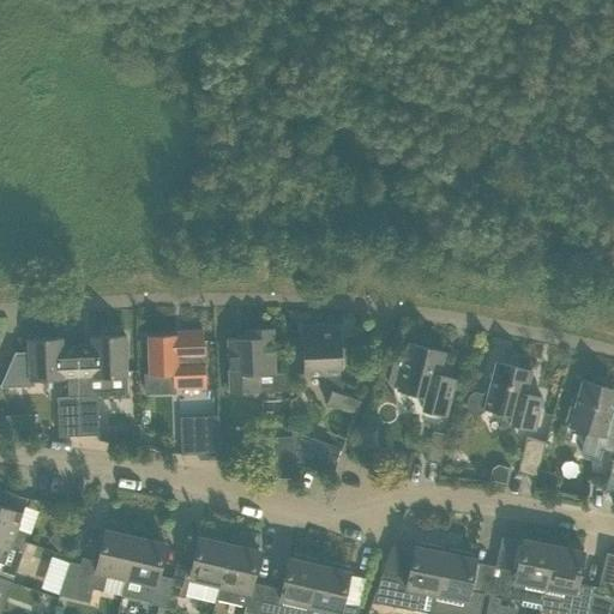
[(355,413),(359,401),(339,393),(343,383),(338,380),(338,367),(341,367),(339,330),(324,330),(323,326),(301,326),(302,374),(324,373),(324,389),(330,391),(326,402),(355,413)]
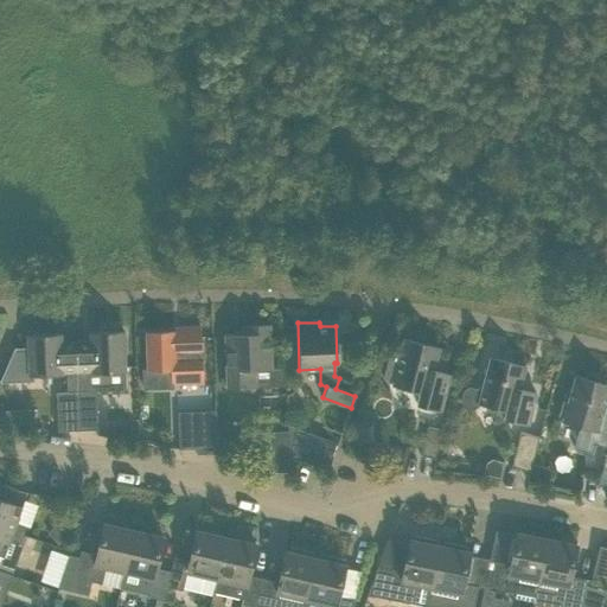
[(269,325),(242,326),(242,334),(224,334),(227,389),(255,388),(254,370),(270,369),(269,325)]
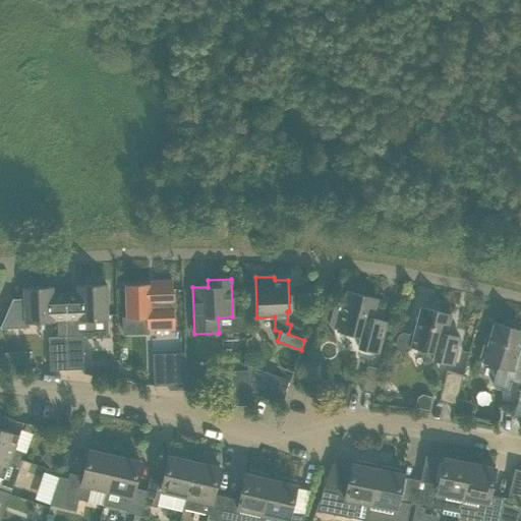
[(123,317),(124,334),(149,334),(149,330),(174,329),(172,281),(156,282),(156,285),(125,285),(126,317),(123,317)]
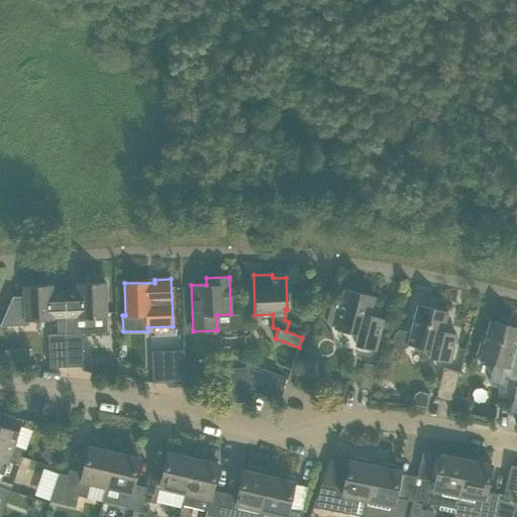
[(77,296),(65,296),(67,367),(83,366),(82,336),(107,336),(106,317),(105,282),(77,283),(77,289),(77,296)]
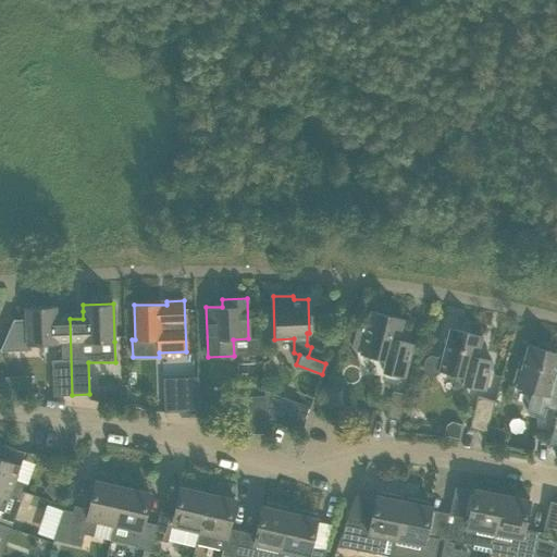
[(61,359),(51,360),(52,396),(72,395),(70,319),(56,320),(56,306),(25,307),(25,321),(12,322),(0,348),(0,351),(31,350),(31,345),(60,344),(61,359)]
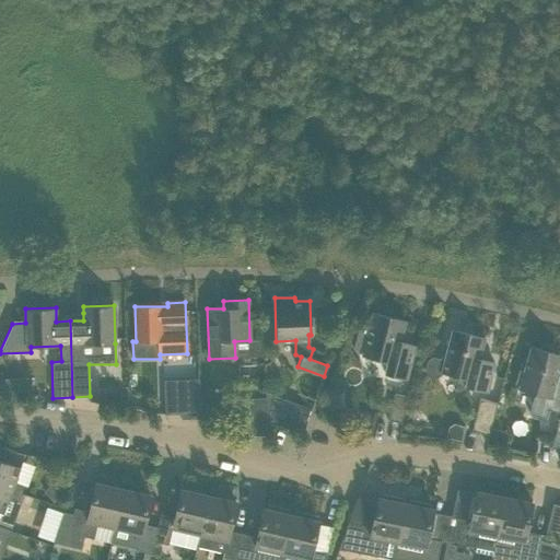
[(359,326),(352,348),(359,350),(362,351),(361,356),(387,362),(384,373),(406,380),(415,346),(399,342),(405,322),(372,313),(368,329),(359,326)]
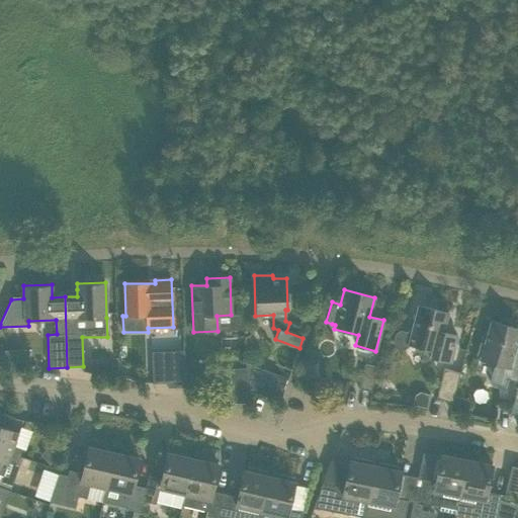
[(408,347),(408,345),(436,352),(435,358),(450,362),(457,336),(443,332),(448,314),(418,306),(411,330),(407,333),(401,331),(396,334),(394,344),(396,349),(403,350),(408,347)]
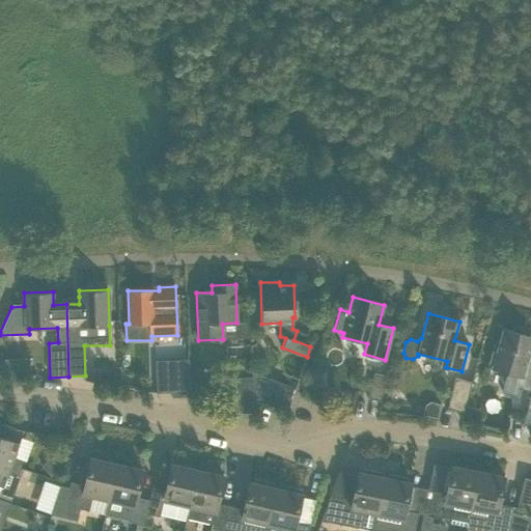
[(493,353),(490,363),(493,364),(491,369),(506,373),(501,391),(518,395),(520,389),(530,391),(530,393),(522,424),(530,426),(530,354),(529,354),(530,346),(530,337),(503,329),(496,353),(493,353)]
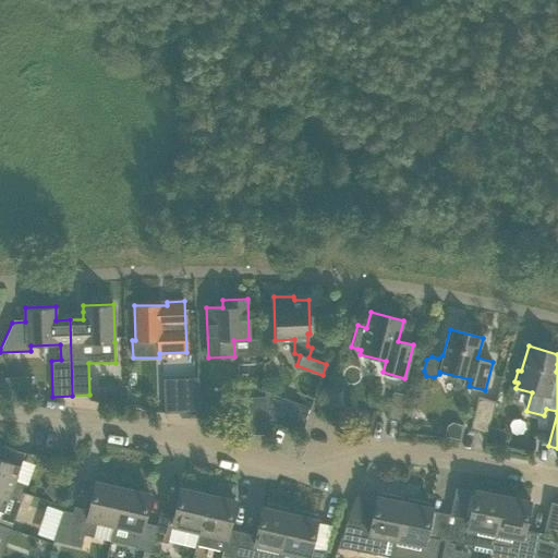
[(180,417),(199,417),(198,389),(164,390),(165,413),(180,412),(180,417)]
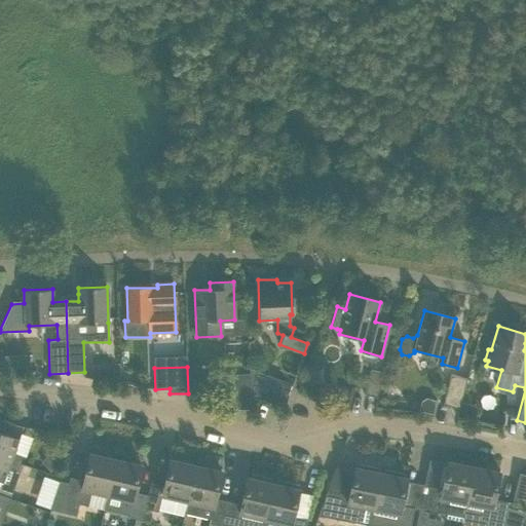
[(249,374),(250,392),(286,404),(291,389),(271,382),(273,377),(249,369),(249,374)]
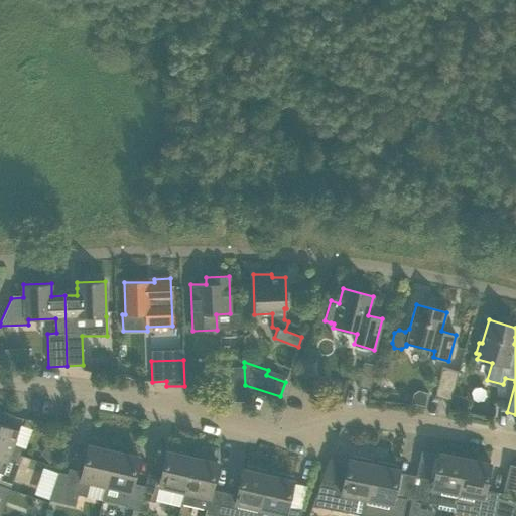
[(357,387),(370,390),(376,366),(363,363),(357,387)]
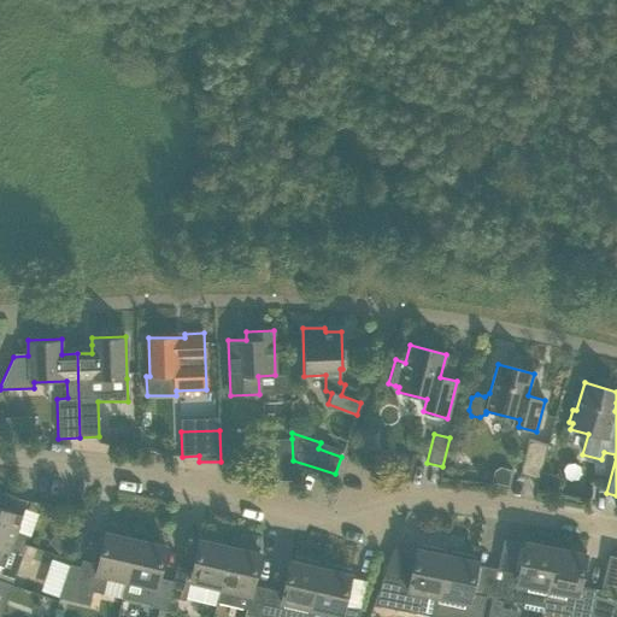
[(135,435),(115,436),(115,446),(121,447),(136,450),(135,435)]
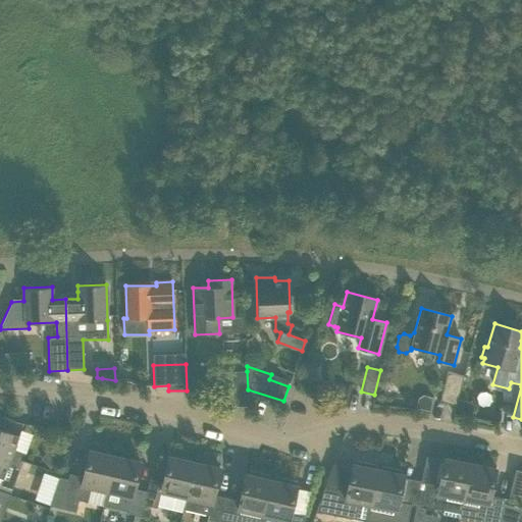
[(248,406),(248,389),(247,371),(230,371),(231,406),(248,406)]
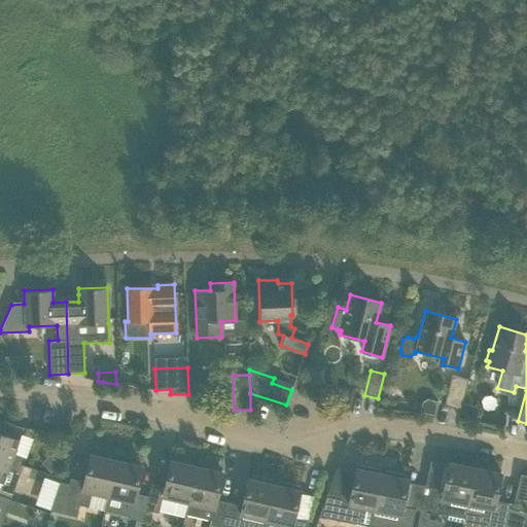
[(460,410),(467,380),(451,376),(444,406),(460,410)]
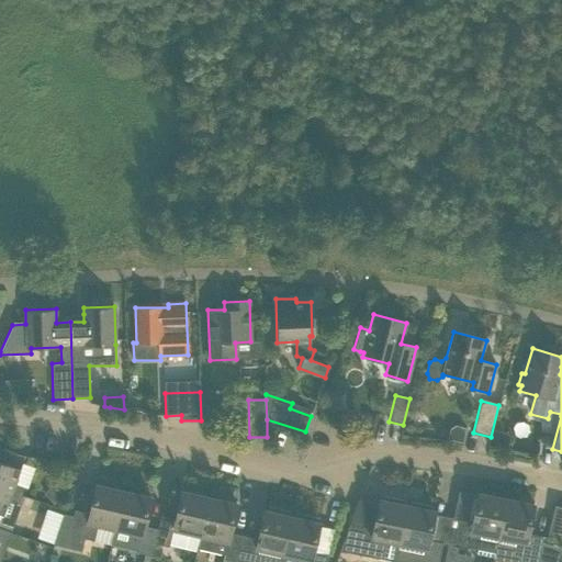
[(18,476),(24,457),(0,447),(0,487),(22,496),(25,487),(17,484),(19,478),(18,476)]
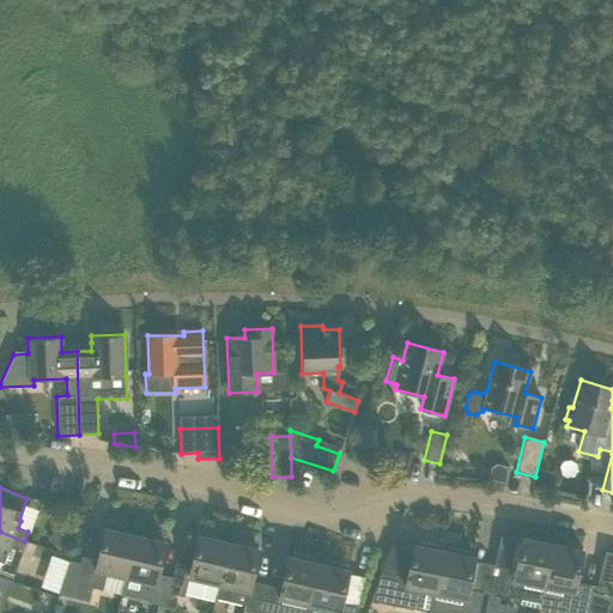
[(59,529),(48,539),(58,551),(70,541),(59,529)]
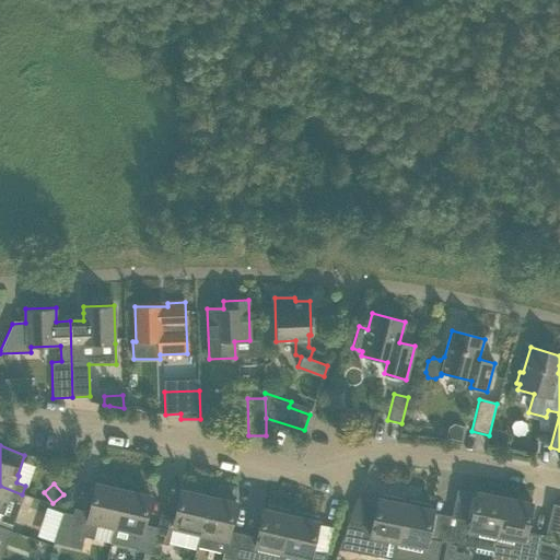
[(74,509),(73,515),(63,513),(54,543),(81,549),(84,536),(94,538),(97,523),(114,527),(123,490),(95,483),(88,512),(76,509),(74,509)]
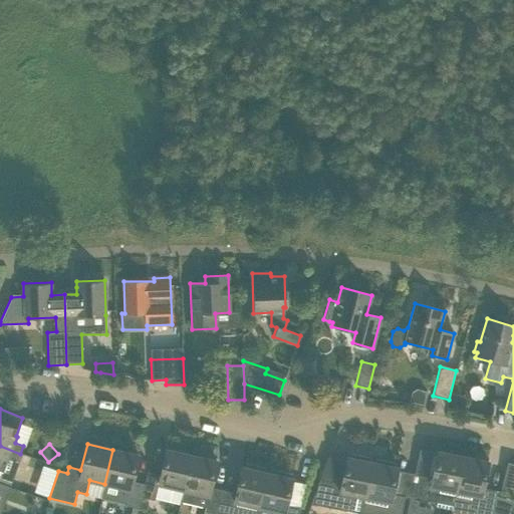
[(0,483),(0,484),(10,487),(19,462),(17,461),(20,454),(0,446),(0,483)]
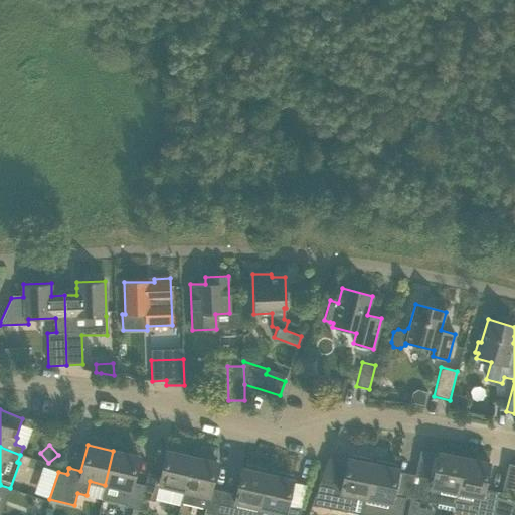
[(113,451),(105,485),(106,485),(102,499),(127,505),(126,506),(133,508),(131,514),(138,514),(139,509),(142,498),(145,485),(132,483),(138,457),(113,451)]
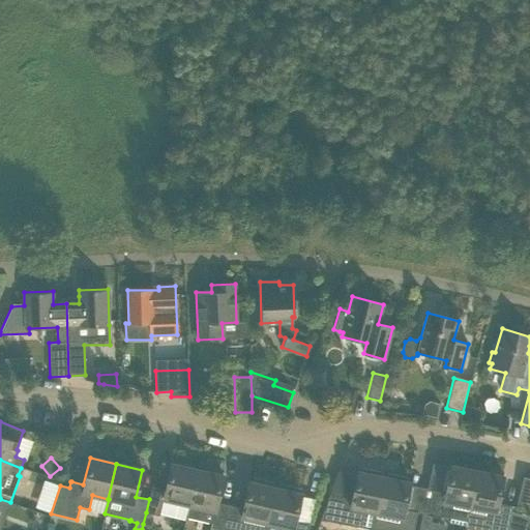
[(186,517),(197,469),(171,464),(165,491),(151,488),(149,499),(146,512),(159,516),(159,514),(185,521),(186,517)]
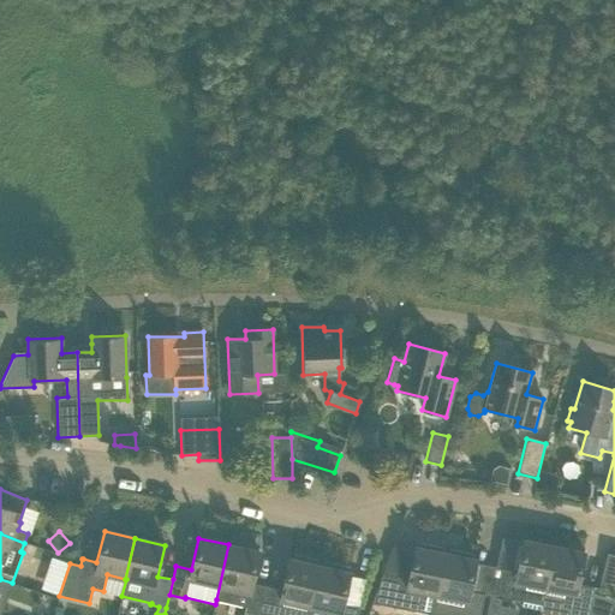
[(496,596),(496,598),(501,599),(511,601),(512,598),(523,601),(523,605),(541,609),(542,605),(554,547),(523,541),(517,572),(501,568),(496,592),(496,596)]
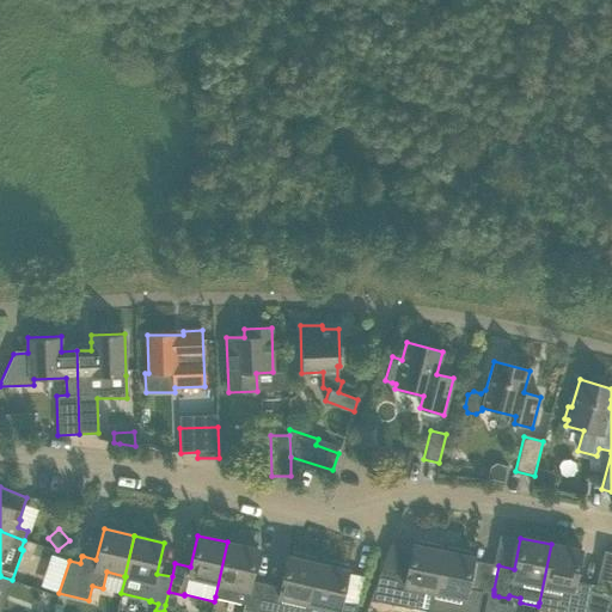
[(381,571),(371,599),(430,611),(435,592),(434,592),(442,556),(442,551),(439,550),(440,544),(418,540),(417,545),(412,545),(405,576),(393,574),(381,571)]
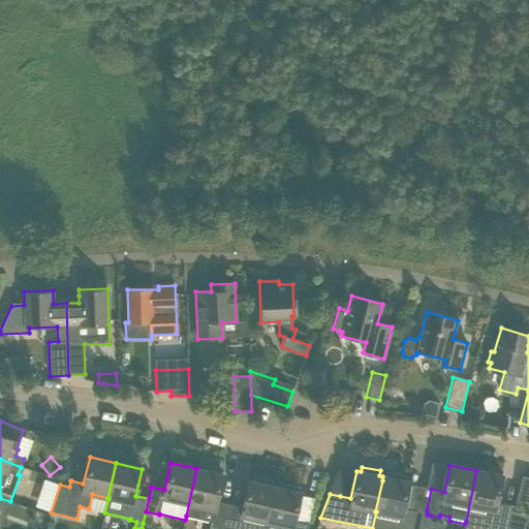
[(188,504),(186,516),(212,522),(209,528),(223,528),(229,504),(216,501),(222,474),(196,468),(188,504)]
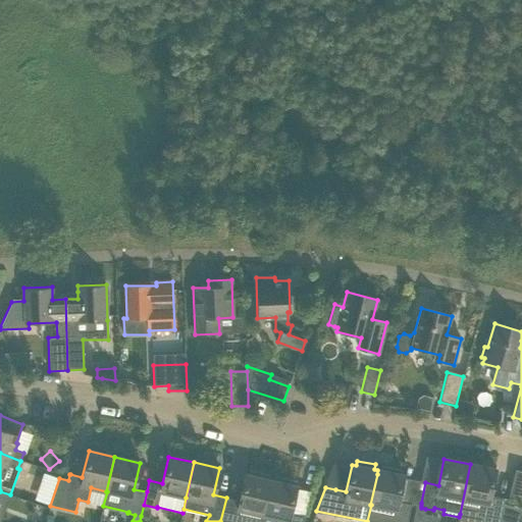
[(470,464),(460,514),(461,514),(459,521),(466,521),(498,521),(499,518),(503,499),(490,496),(496,469),(470,464)]
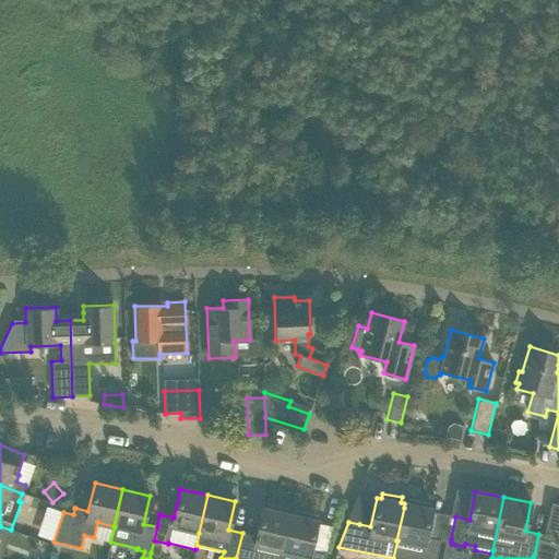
[(397,540),(393,558),(397,558),(436,558),(440,540),(426,537),(432,509),(427,508),(428,502),(408,499),(407,503),(404,503),(404,508),(396,540),(397,540)]
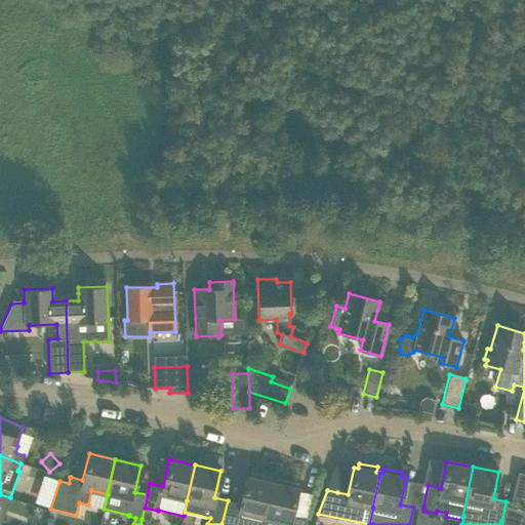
[(524,501),(524,474),(518,472),(512,498),(524,501)]
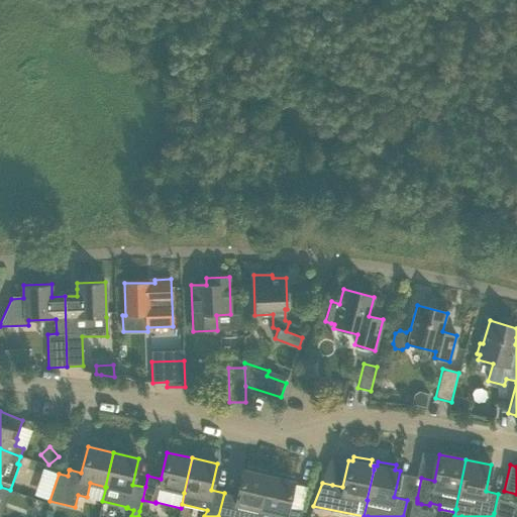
[(236,496),(224,493),(218,516),(259,516),(261,510),(269,476),(265,475),(267,471),(248,466),(247,471),(242,470),(236,496)]
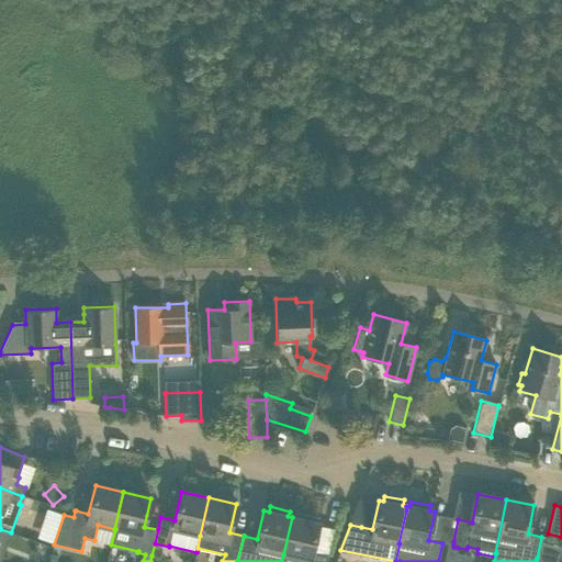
[(283,554),(281,561),(325,561),(328,555),(313,552),(319,524),(315,523),(316,517),(296,513),(295,518),(292,517),(283,554)]
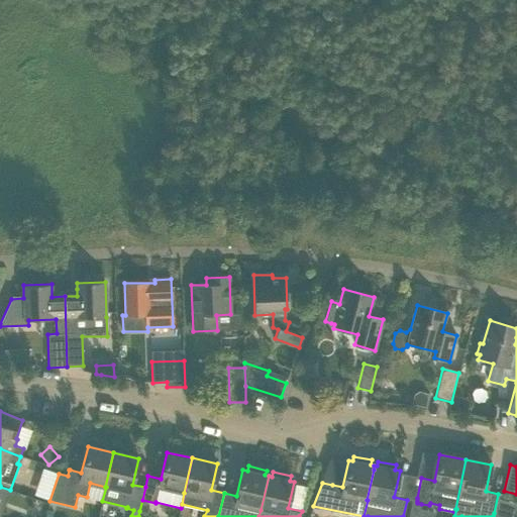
[(412,501),(408,516),(418,516),(420,510),(421,504),(417,503),(417,501),(412,501)]
